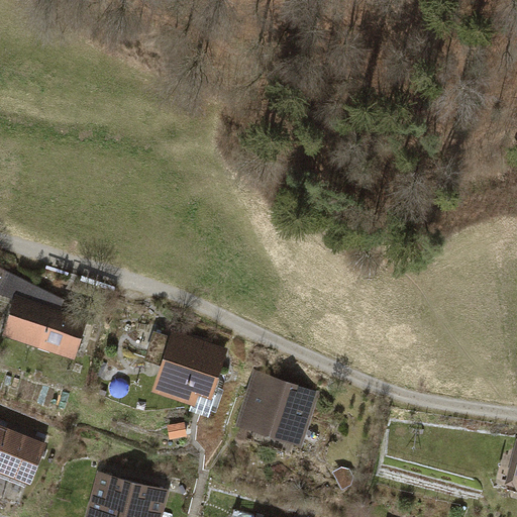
[(0,299),(14,304),(17,296),(61,311),(66,301),(0,268),(0,299)]
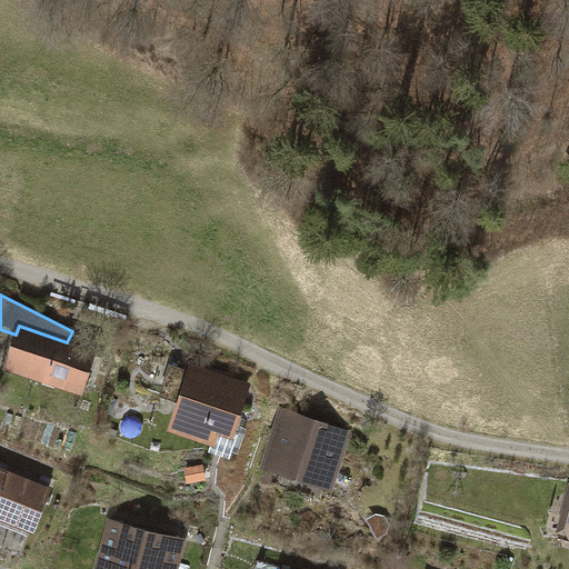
[(67,342),(19,326),(16,335),(3,370),(82,397),(98,352),(67,342)]
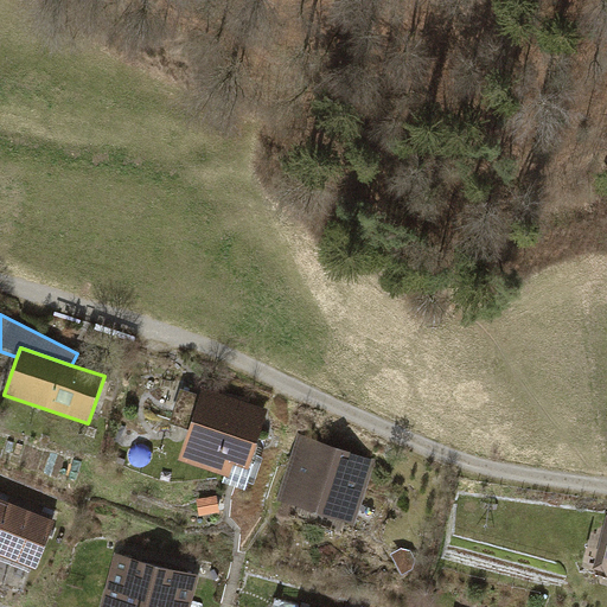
[(269,409),(204,388),(180,461),(230,478),(234,466),(250,471),(269,409)]
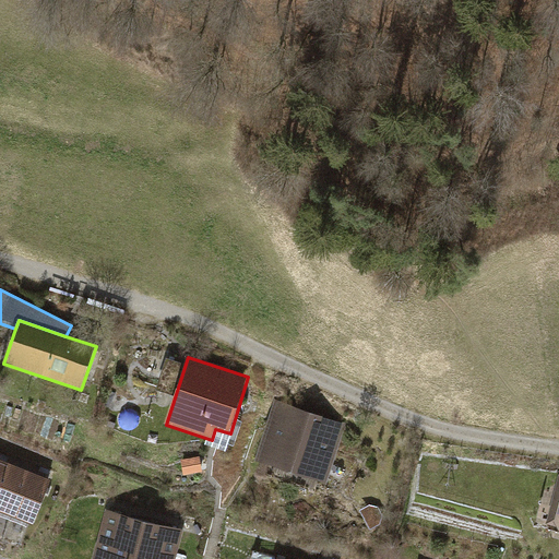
[(346,421),(275,400),(254,464),(325,486),(346,421)]
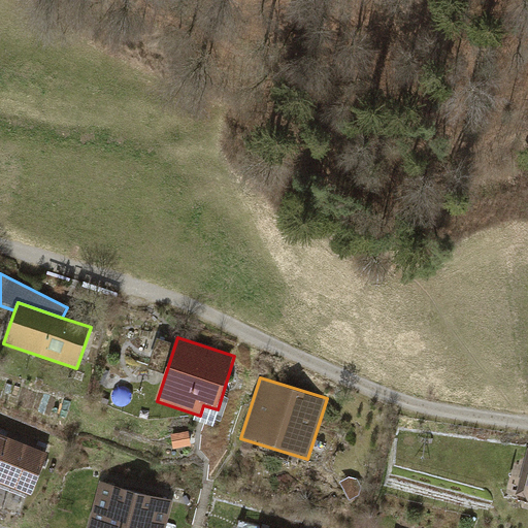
[(50,453),(0,433),(0,484),(33,497),(50,453)]
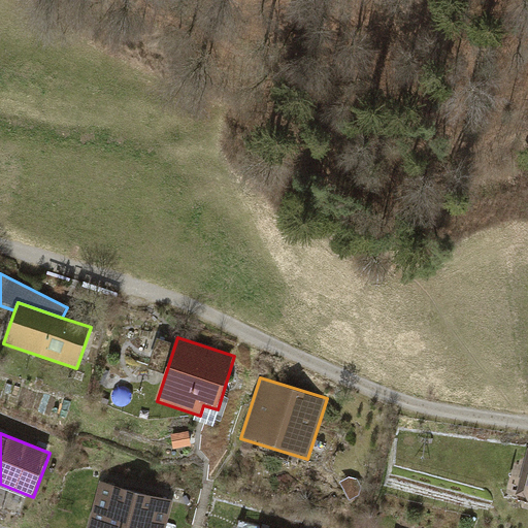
[(527,451),(514,497),(527,515),(527,451)]
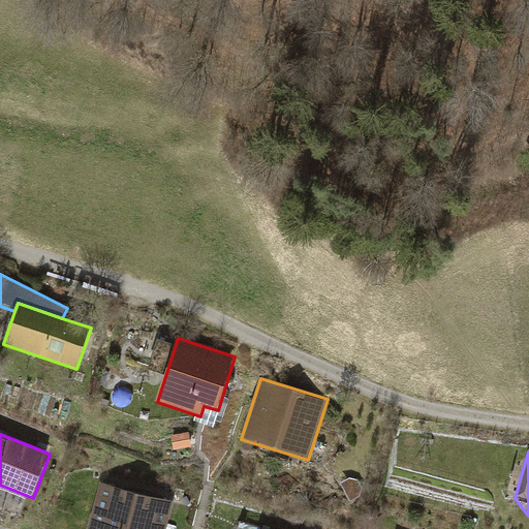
[(350,477),(341,484),(351,501),(361,497),(364,488),(360,479),(350,477)]
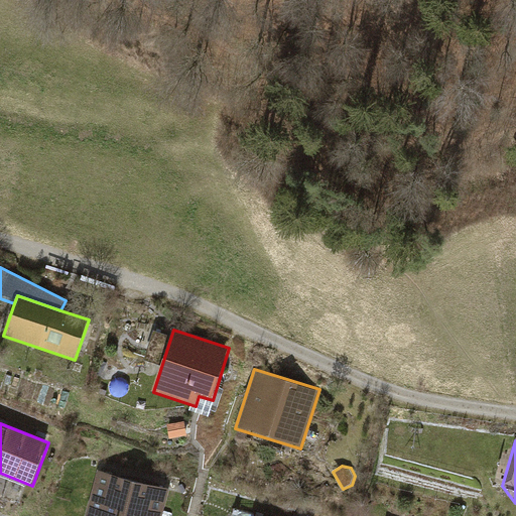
[(163,515),(170,491),(98,472),(87,515),(163,515)]
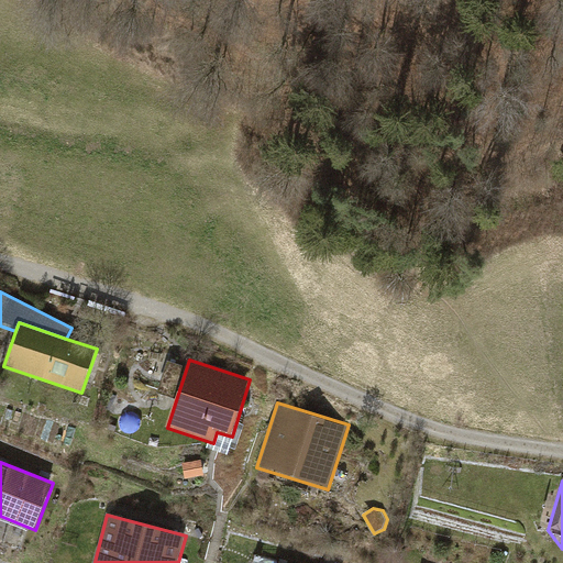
All buildings are outlined.
